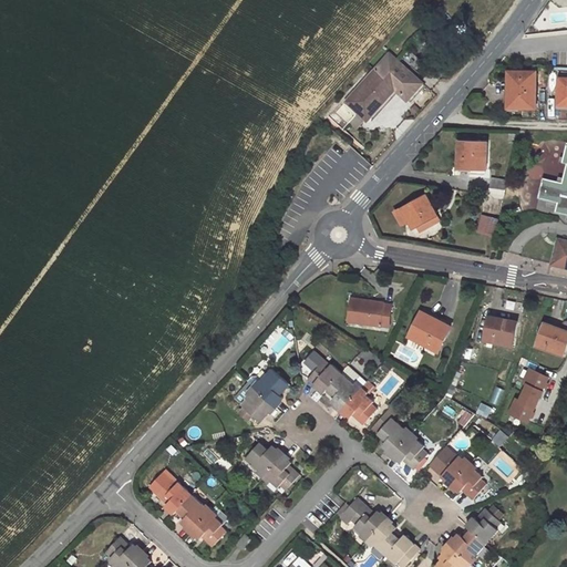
[(399,63),(415,76),(418,74),(414,71),(422,62),(410,51),(399,63)]
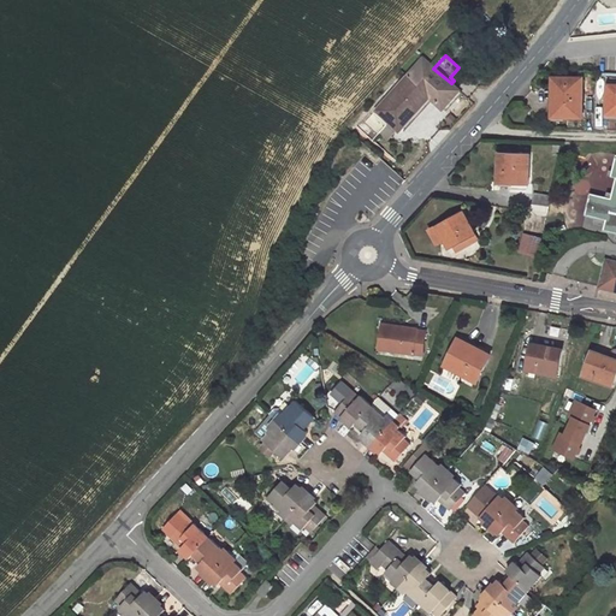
[(424,59),(409,76),(414,81),(428,64),(424,59)]
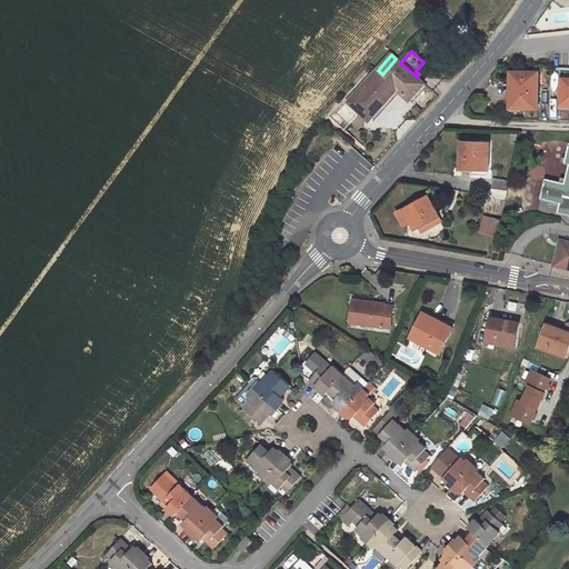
[(378,70),(349,102),(360,111),(358,115),(365,120),(368,116),(371,118),(397,89),(409,100),(423,83),(417,77),(400,63),(396,59),(382,75),(378,70)]
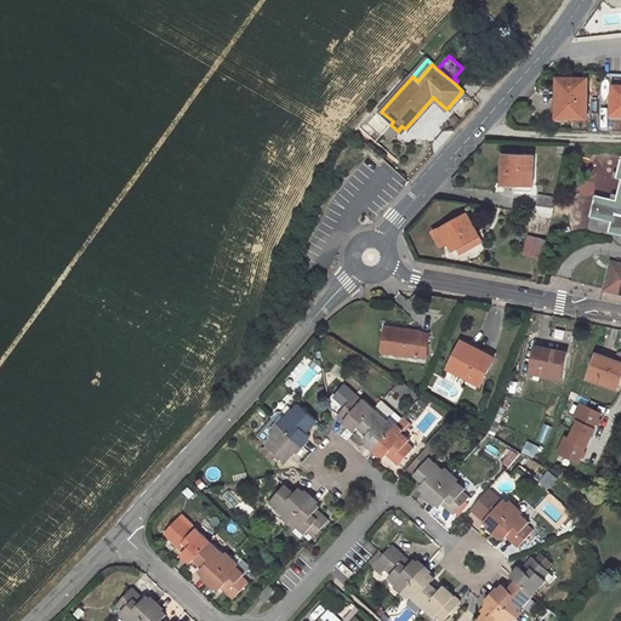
[(587,119),(587,78),(557,78),(557,119),(587,119)]
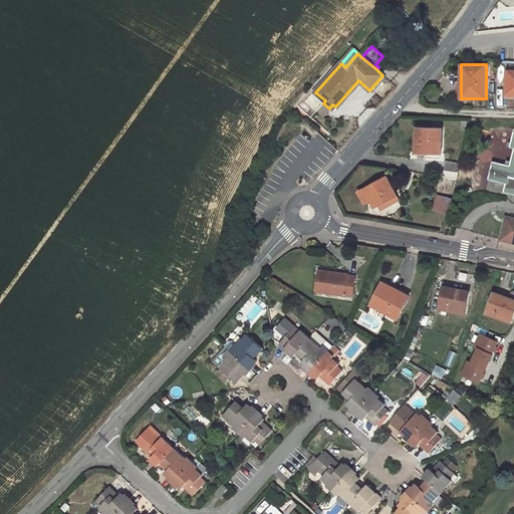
[(314,90),(304,102),(315,112),(317,110),(323,103),(325,100),(315,92),(314,90)]
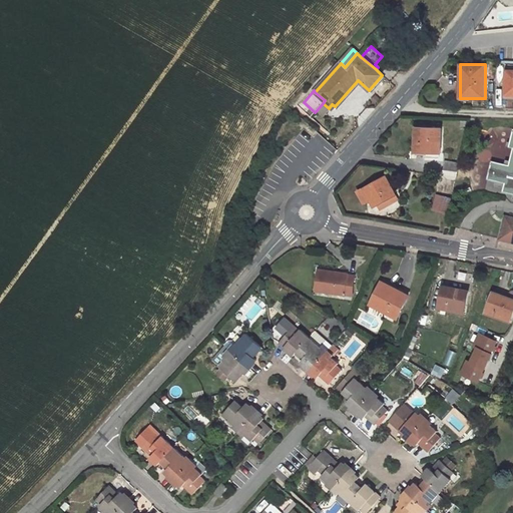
[(329,108),(323,103),(317,110),(322,115),(329,108)]
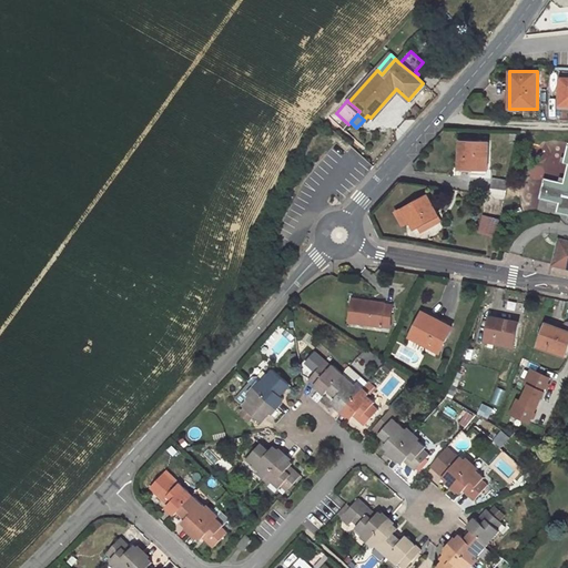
[(486,170),(487,144),(460,143),(459,169),(486,170)]
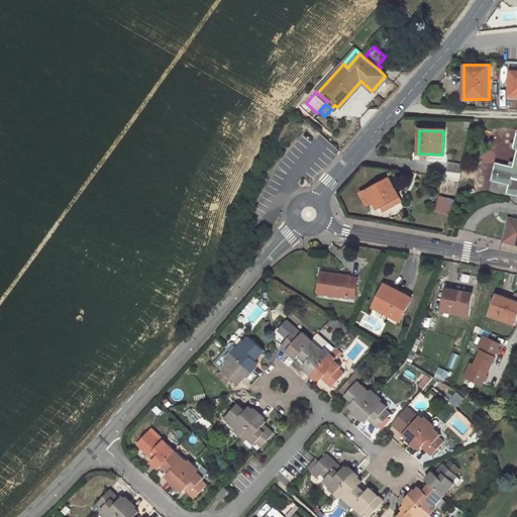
[(516,130),(513,148),(516,149),(513,167),(496,163),(491,181),(509,185),(507,193),(516,195),(516,130)]
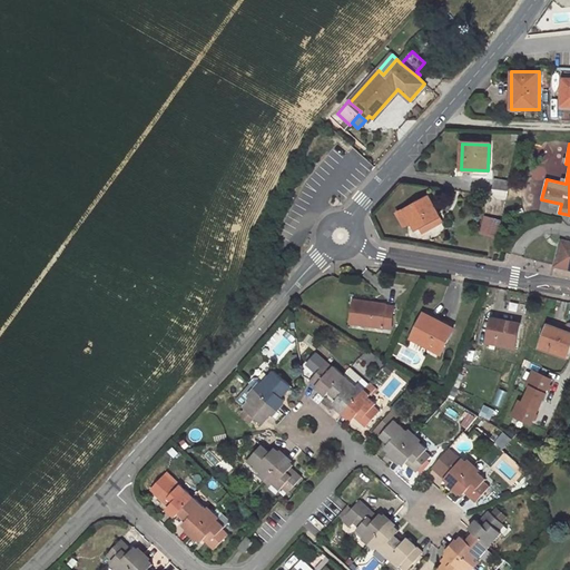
[(498,190),(497,196),(508,197),(511,183),(495,179),(493,189),(498,190)]
